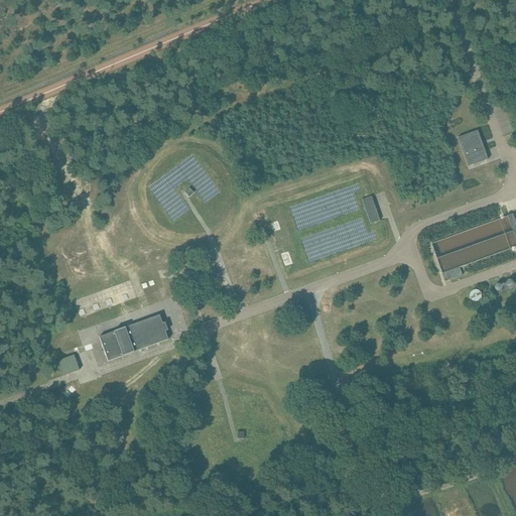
[(478,131),(458,138),(468,167),(488,160),(478,131)]
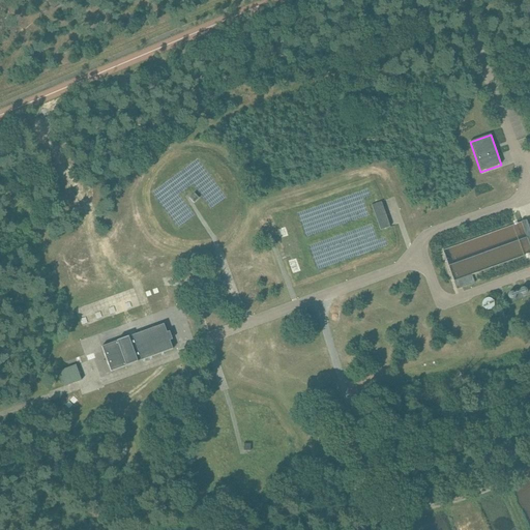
[(194,194),(189,198),(194,203),(199,199),(194,194)]
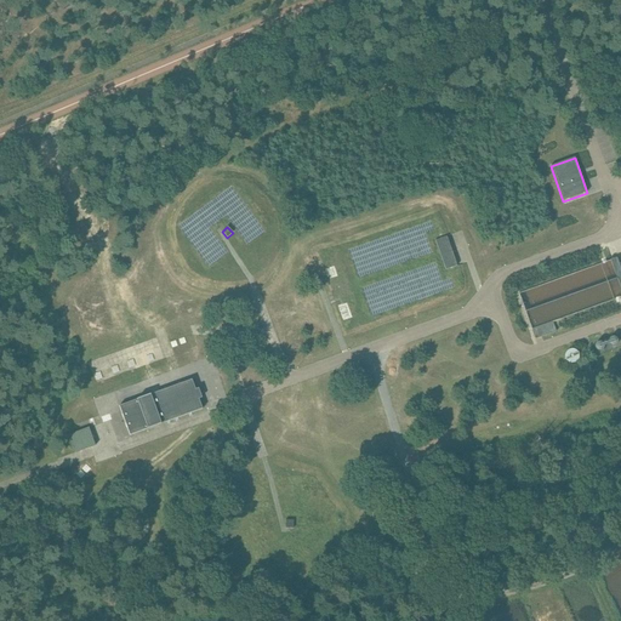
[(448,237),(436,240),(446,271),(457,266),(448,237)]
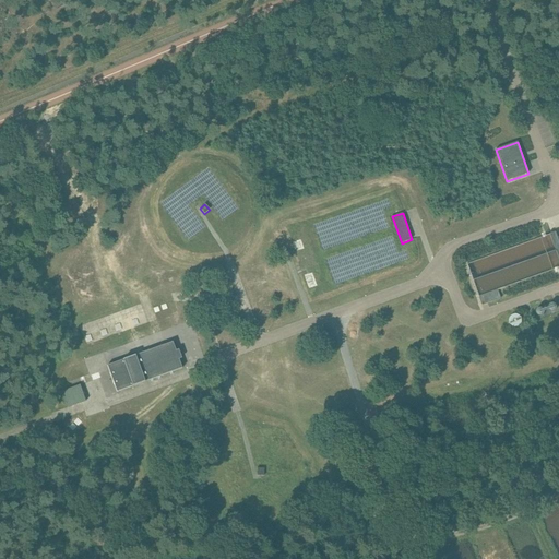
[(558,242),(555,233),(549,235),(558,260),(558,242)]
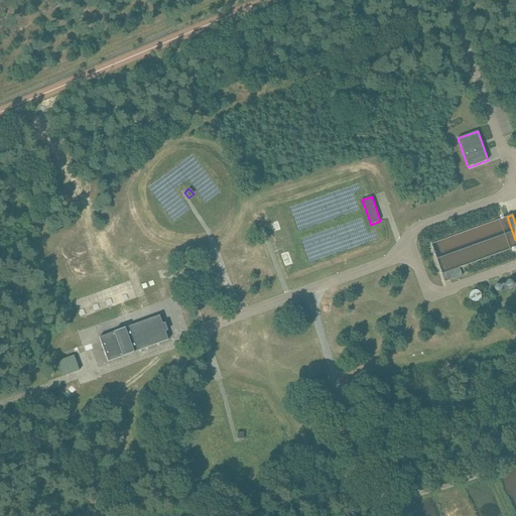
[(431,244),(441,274),(460,268),(515,247),(515,240),(507,217),(431,244)]
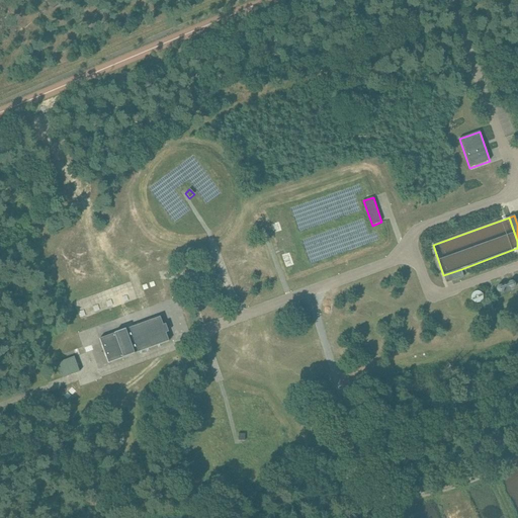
[(461,269),(443,275),(446,283),(464,277),(461,269)]
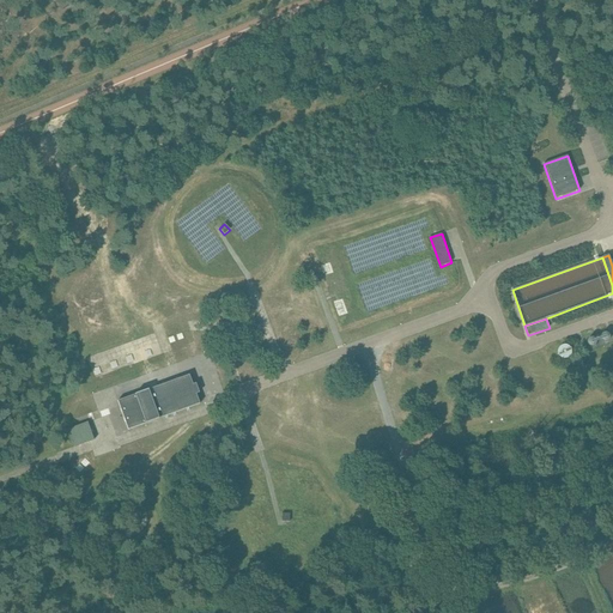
[(595,332),(610,327),(608,322),(593,327),(595,332)]
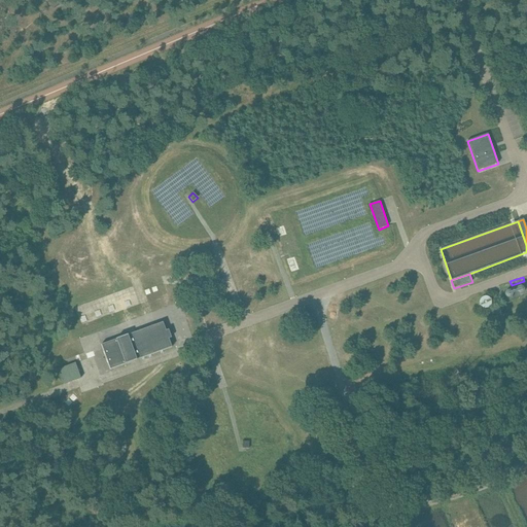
[(526,287),(525,281),(501,290),(505,302),(526,293),(526,287)]
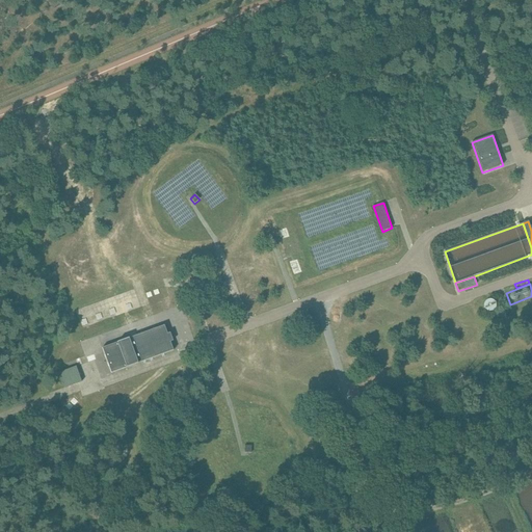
[(99,315),(82,315),(82,309),(79,309),(80,324),(100,324),(99,315)]
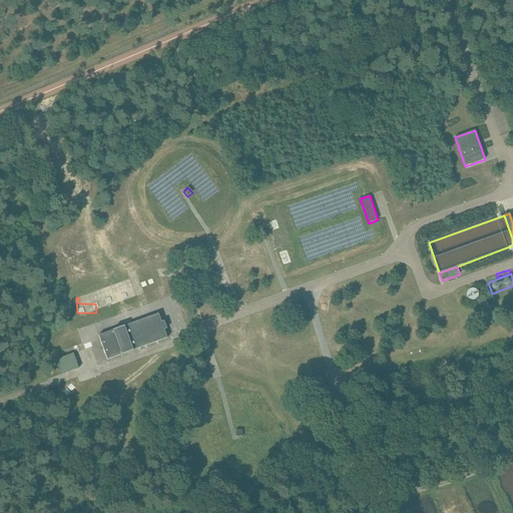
[(158,314),(99,336),(107,360),(167,339),(158,314)]
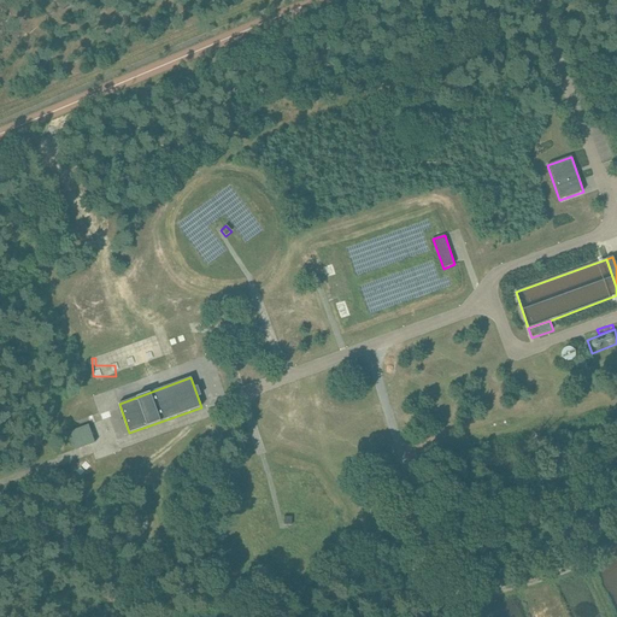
[(86,427),(68,433),(75,451),(90,445),(95,444),(88,425),(86,427)]
